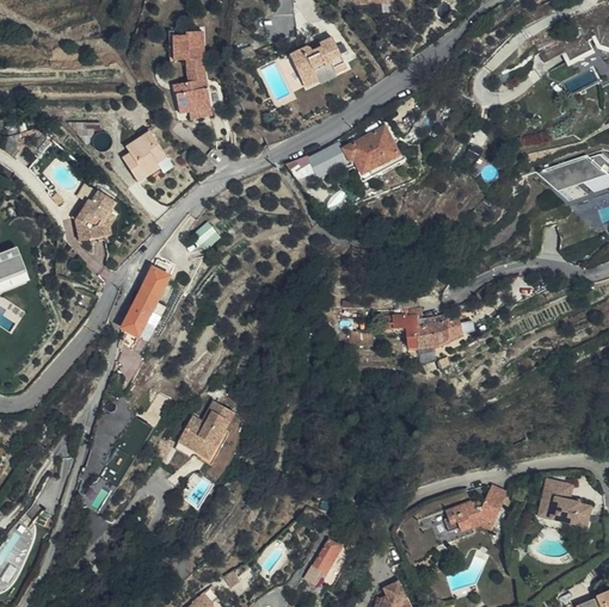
[(174,38),(162,38),(165,63),(178,62),(182,85),(168,87),(174,116),(185,115),(196,112),(195,107),(204,105),(207,121),(210,141),(220,140),(213,88),(201,91),(198,87),(196,79),(191,32),(174,33),(174,38)]
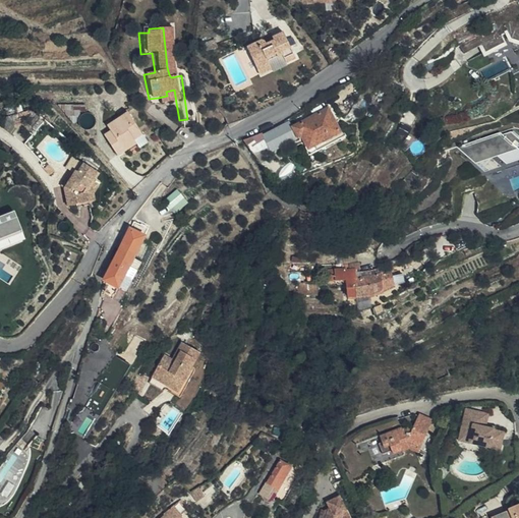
[(243,42),(252,64),(265,59),(264,57),(279,50),(282,58),(292,54),(281,29),(270,33),(271,36),(263,40),(261,37),(257,36),(243,42)]
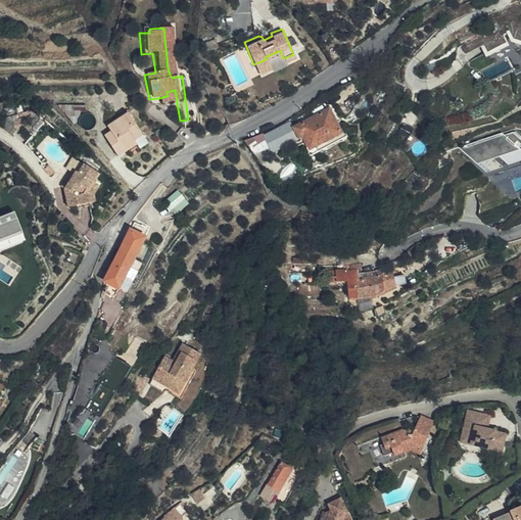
[(212,37),(202,41),(205,49),(216,44),(212,37)]
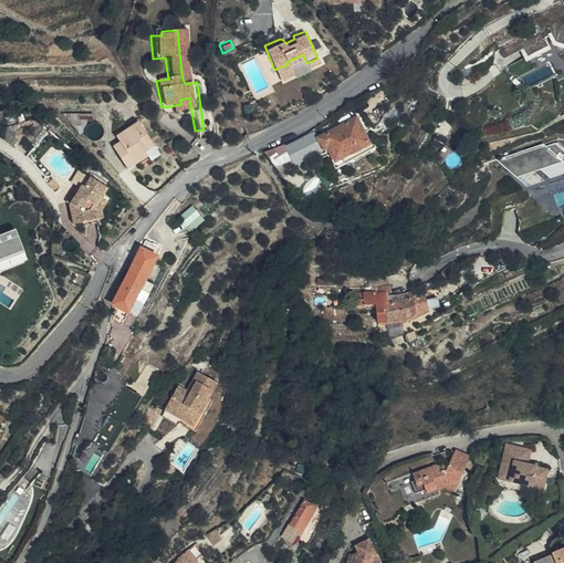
[(288,64),(291,71),(306,63),(303,54),(286,62),(288,64)]
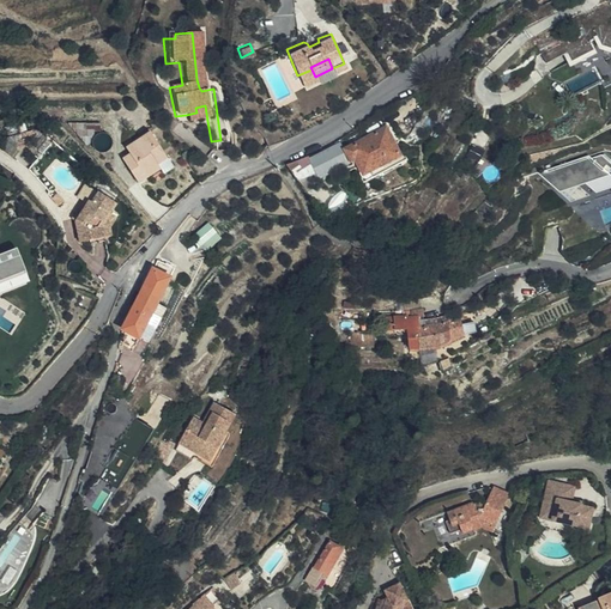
[(312,69),(297,75),(300,83),(315,77),(312,69)]
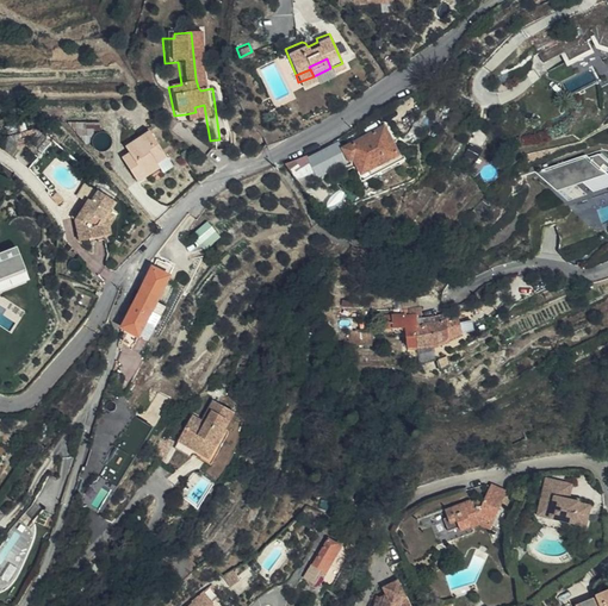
[(187,123),(206,120),(204,105),(194,107),(196,112),(185,114),(187,123)]
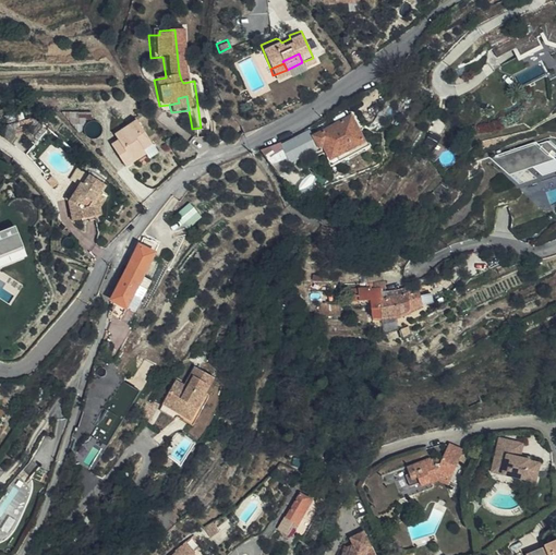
[(313,134),(318,143),(323,141),(334,161),(366,143),(350,113),(313,134)]
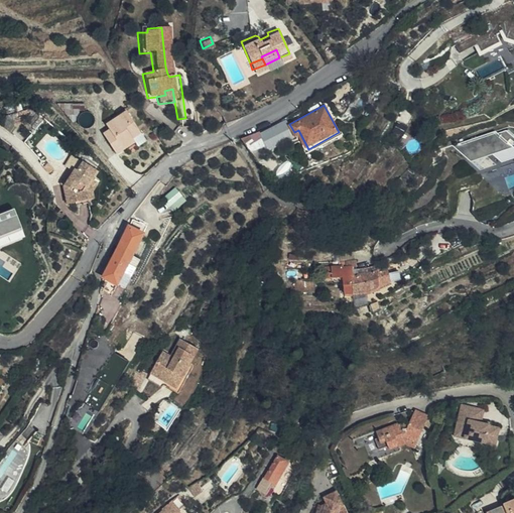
[(132,140),(140,134),(125,112),(105,126),(108,130),(102,134),(115,155),(134,142),(132,140)]
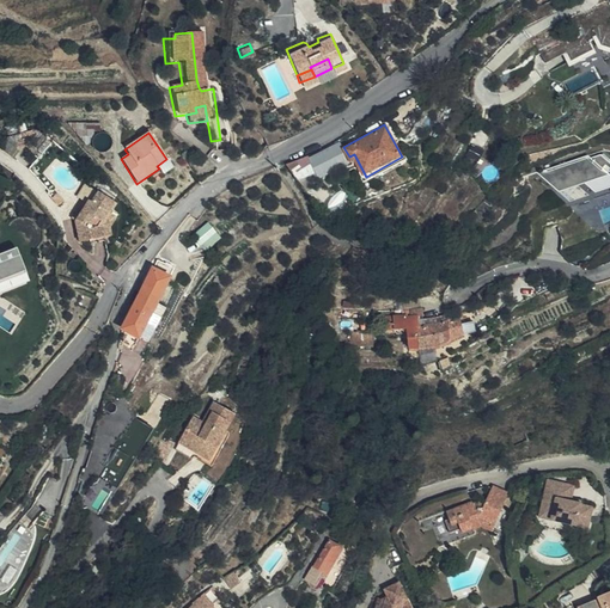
[(305,153),(285,160),(297,176),(312,171),(305,153)]
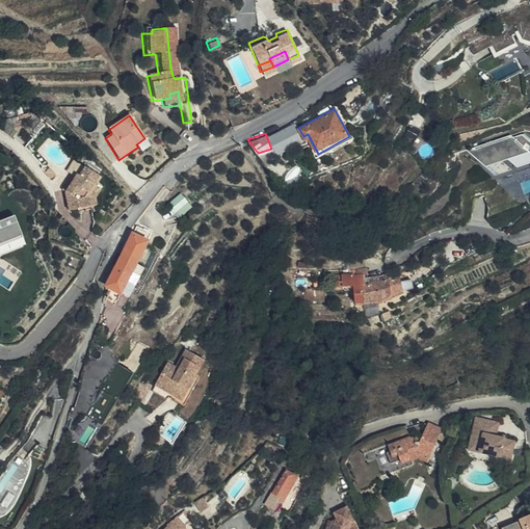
[(529,189),(529,135),(527,133),(466,152),(494,177),(515,170),(527,191),(529,189)]
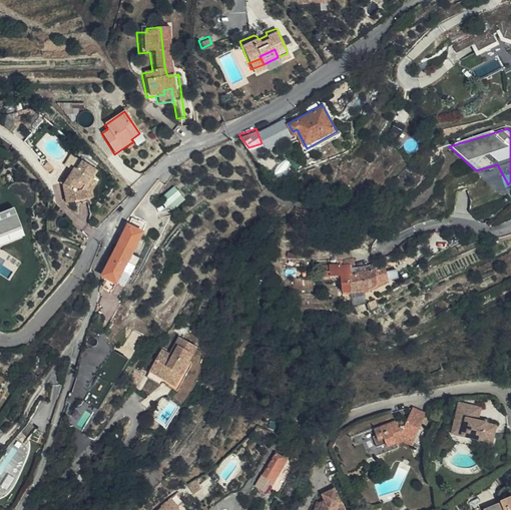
[(297,129),(293,131),(303,150),(307,148),(297,129)]
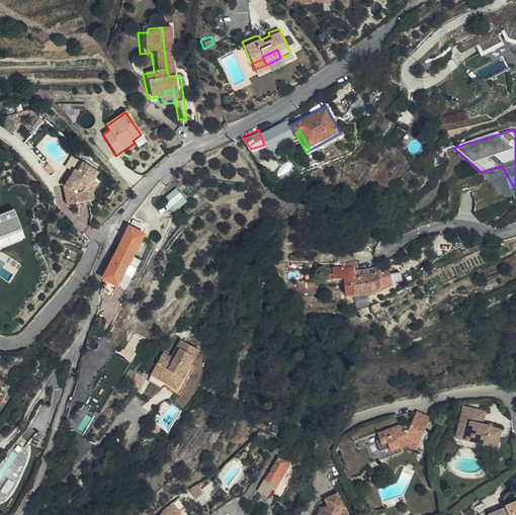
[(81,187),(91,175),(96,169),(82,157),(75,165),(73,164),(60,179),(61,187),(62,198),(82,197),(81,187)]
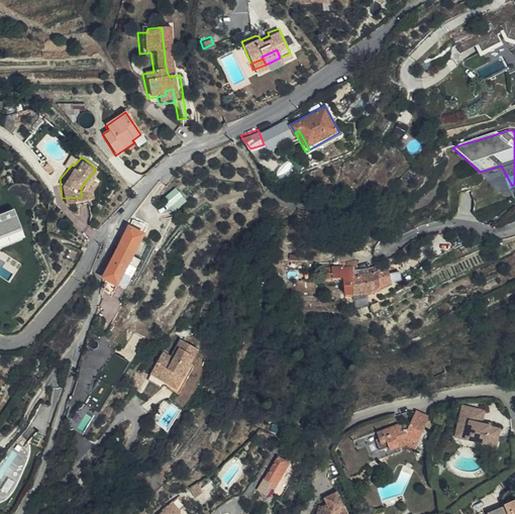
[(50,169),(44,163),(42,167),(47,172),(50,169)]
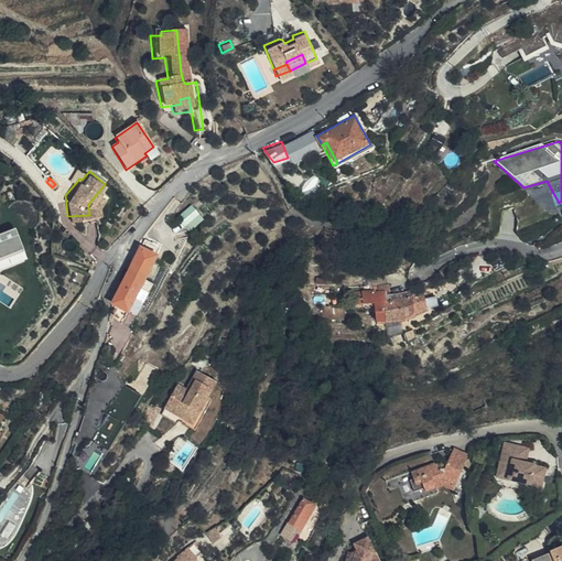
[(104,194),(99,191),(88,204),(89,215),(89,220),(96,219),(96,205),(104,194)]
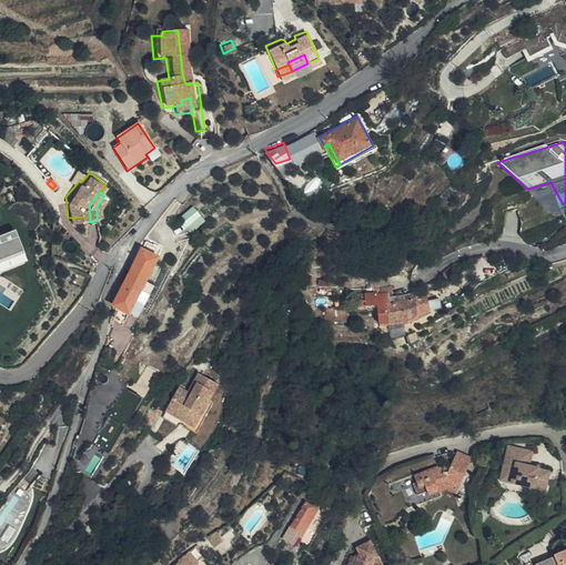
[(445,204),(436,195),(432,198),(442,208),(445,204)]
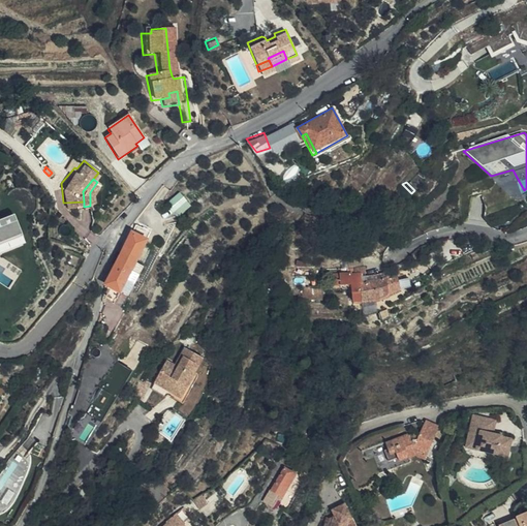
[(175,207),(186,197),(179,189),(168,198),(175,207)]
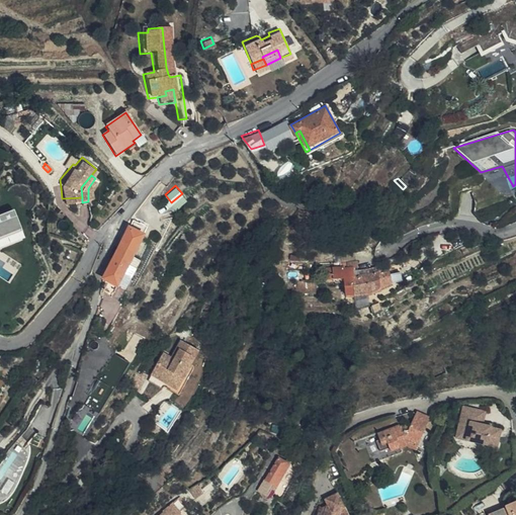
[(132,218),(117,247),(132,254),(147,224),(132,218)]
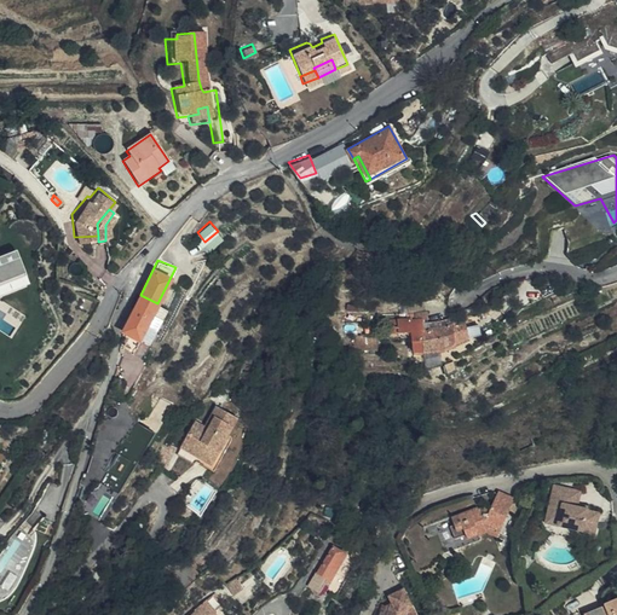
[(157,303),(140,295),(139,299),(122,330),(126,332),(139,340),(157,303)]
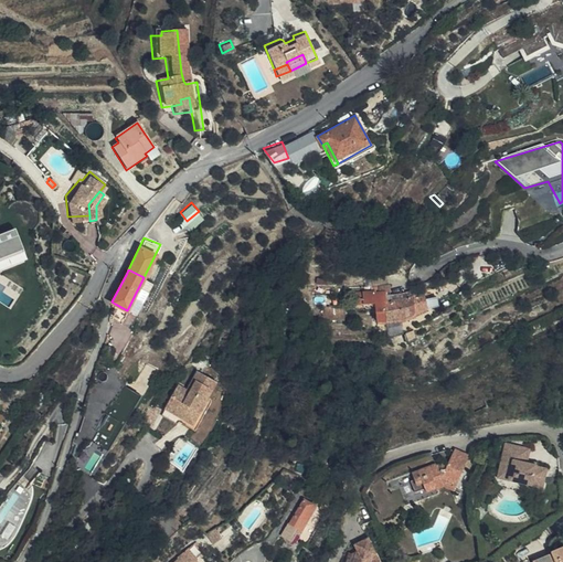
[(388,285),(380,286),(374,286),(376,318),(385,317),(385,296),(389,295),(388,285)]
